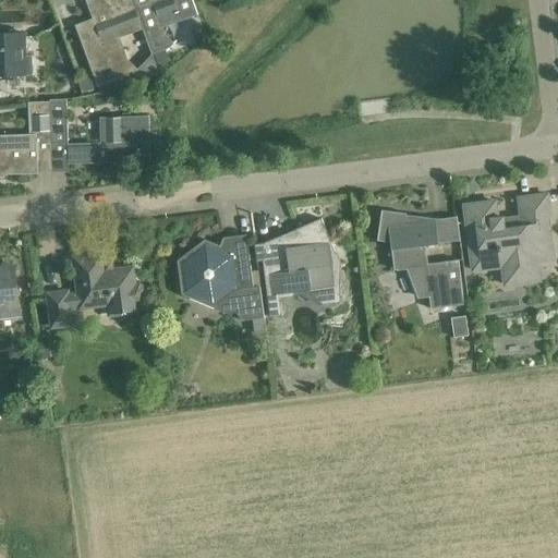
[(143,31),(131,0),(86,0),(96,27),(79,34),(98,86),(135,74),(137,82),(160,74),(153,53),(137,70),(128,60),(120,38),(143,31)]
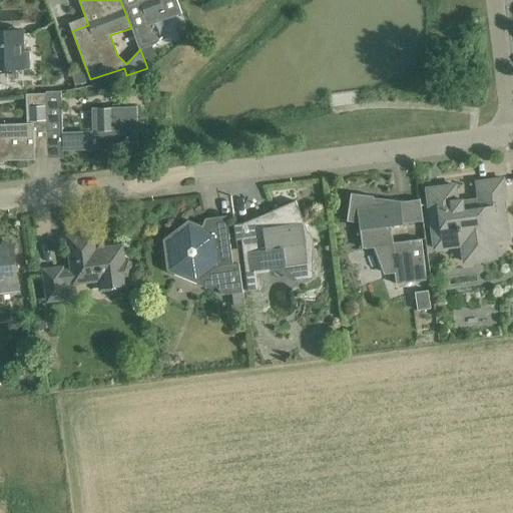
[(160,0),(120,0),(131,28),(139,50),(157,43),(160,40),(151,32),(148,22),(166,15),(160,0)]
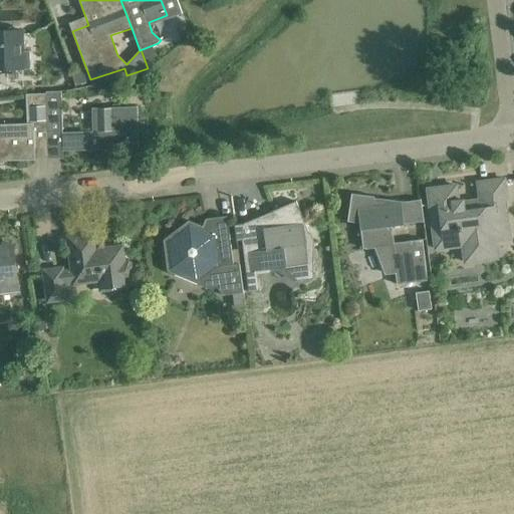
[(0,69),(22,70),(22,30),(0,30),(0,69)]
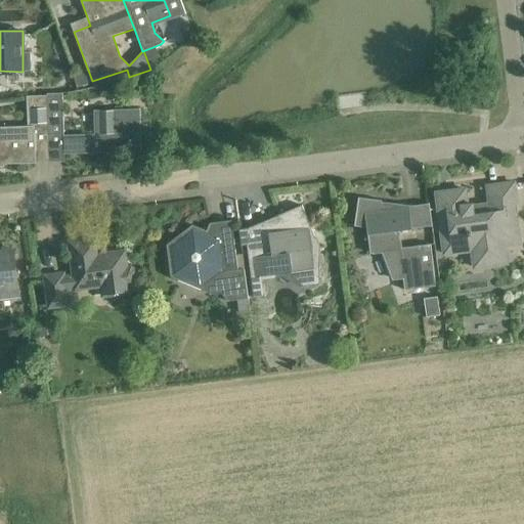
[(55,83),(72,79),(69,67),(52,70),(55,83)]
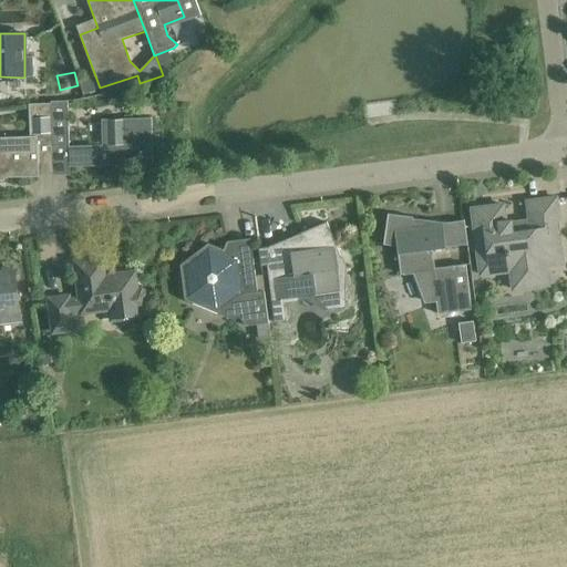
[(84,98),(96,93),(91,78),(79,81),(84,98)]
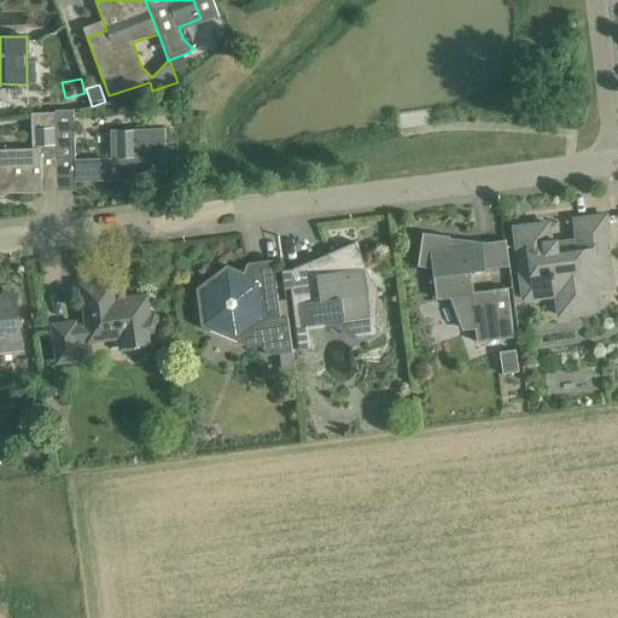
[(56,111),(56,114),(57,161),(74,159),(75,182),(136,181),(135,172),(146,172),(147,180),(168,180),(167,157),(162,157),(161,129),(112,130),(112,158),(77,161),(75,111),(56,111)]
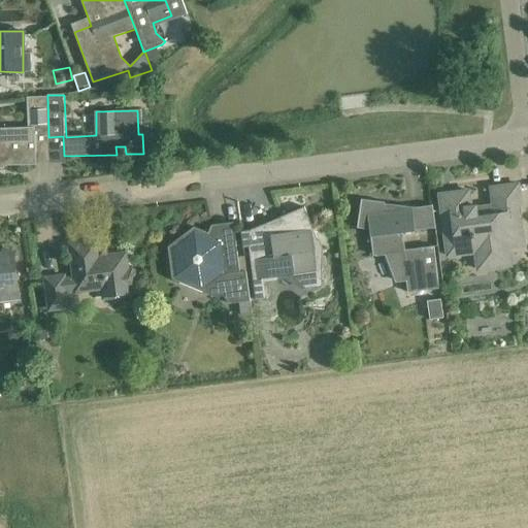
[(47,97),(26,98),(28,127),(0,127),(0,166),(5,166),(37,164),(36,138),(48,137),(47,97)]
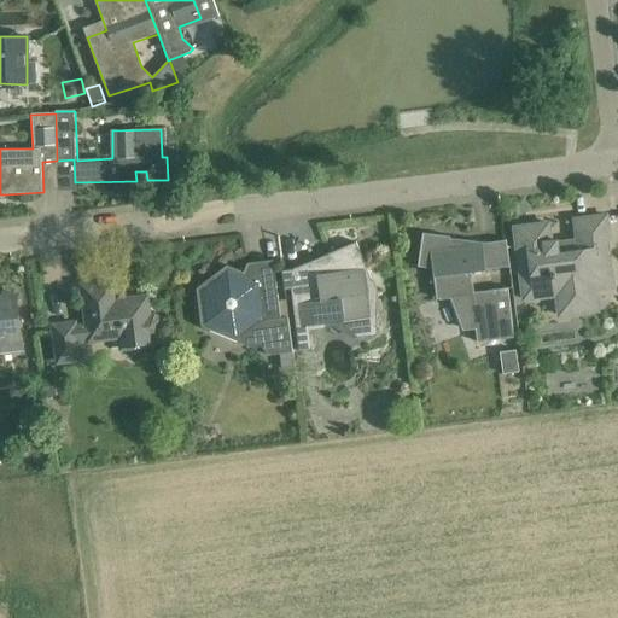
[(570,295),(572,315),(598,312),(593,272),(610,269),(605,231),(608,231),(606,216),(575,220),(578,246),(558,250),(557,240),(551,242),(548,223),(514,228),(524,301),(570,295)]
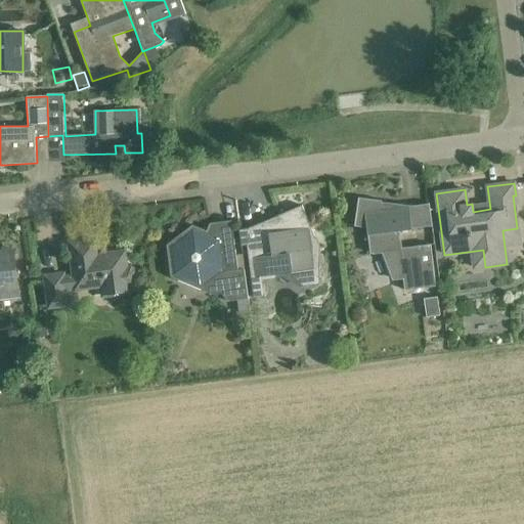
[(436,287),(430,245),(401,249),(398,231),(432,226),(429,205),(408,206),(380,210),(381,201),(358,198),(354,226),(366,228),(369,254),(383,252),(393,279),(402,278),(404,291),(436,287)]
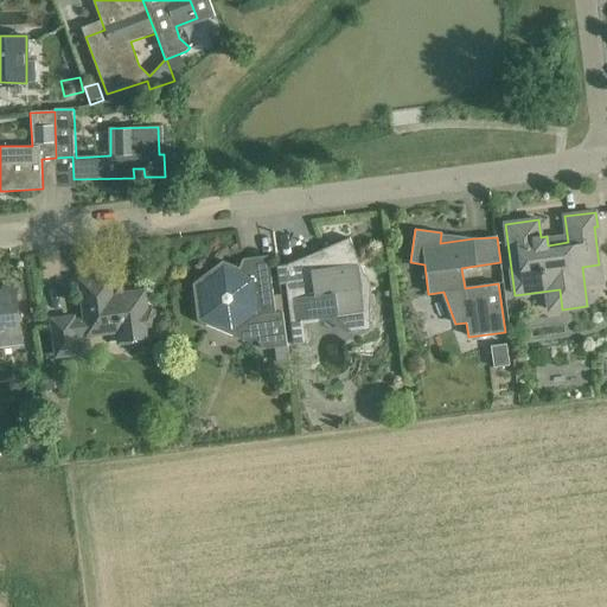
[(320,317),(337,314),(349,331),(368,327),(363,289),(369,286),(349,238),(321,249),(326,259),(276,266),(280,287),(286,286),(294,345),(306,343),(308,343),(305,324),(320,317)]
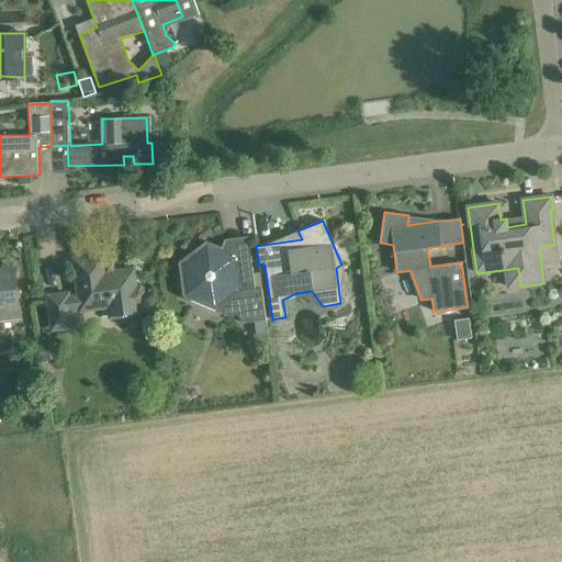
[(244,324),(266,321),(262,290),(256,290),(251,256),(234,258),(220,253),(222,248),(206,242),(179,263),(183,298),(216,312),(227,303),(244,324)]
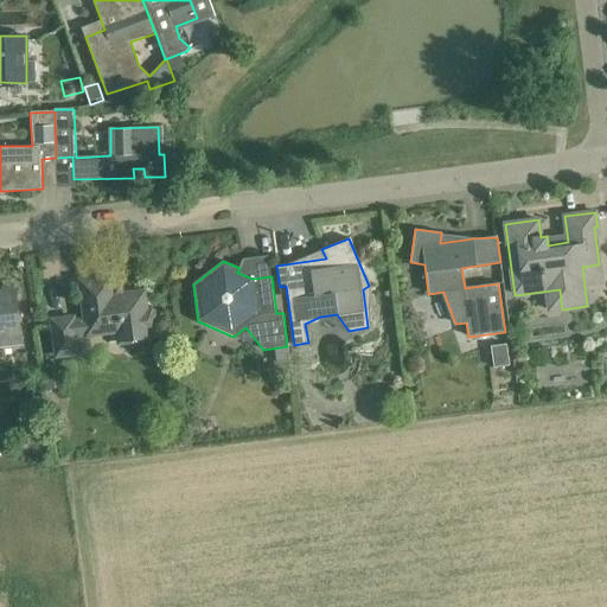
[(146,311),(144,292),(121,294),(120,286),(112,287),(110,276),(80,281),(84,320),(74,321),(72,318),(51,320),(56,356),(77,353),(75,334),(87,332),(87,334),(117,331),(119,343),(149,339),(148,330),(157,328),(154,310),(146,311)]
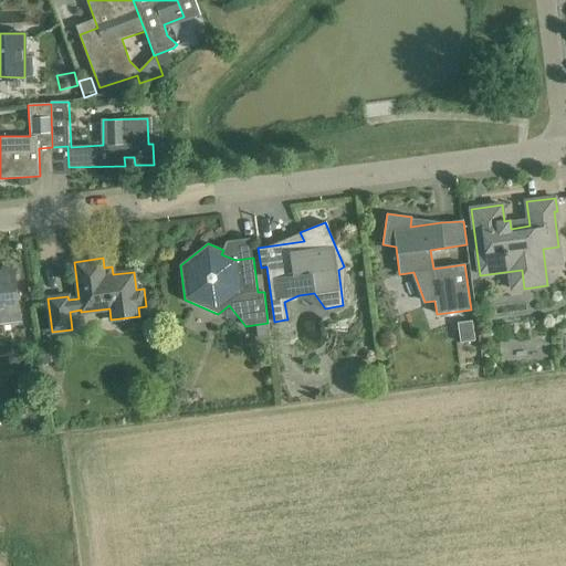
[(0,321),(18,318),(13,273),(0,274),(0,321)]
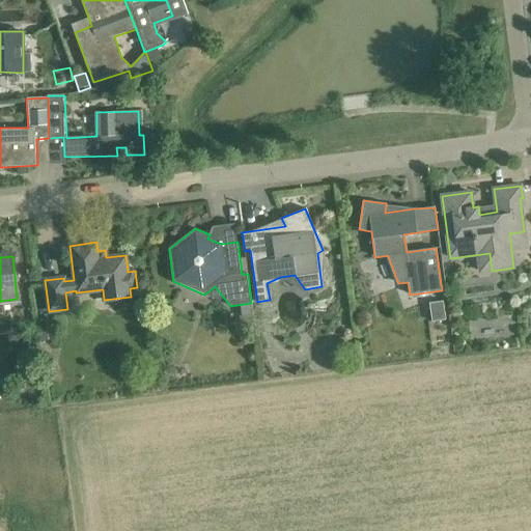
[(430,301),(432,319),(445,317),(443,300),(430,301)]
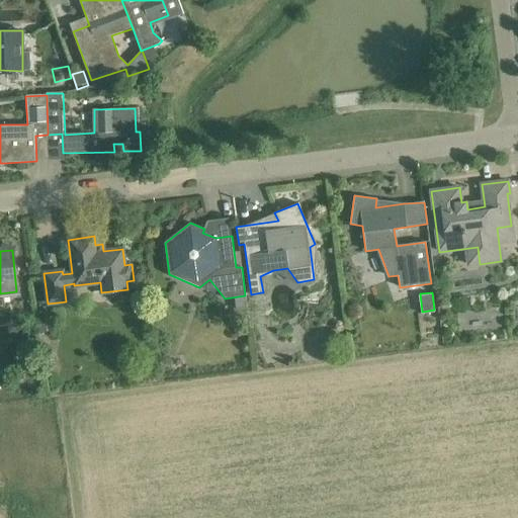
[(246,305),(237,306),(239,321),(248,320),(246,305)]
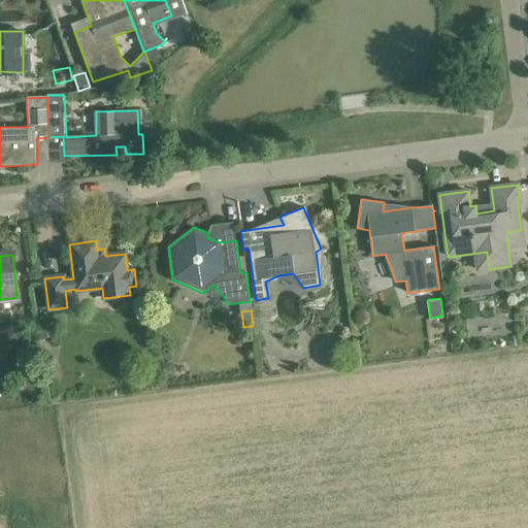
[(35,327),(38,341),(48,339),(45,325),(35,327)]
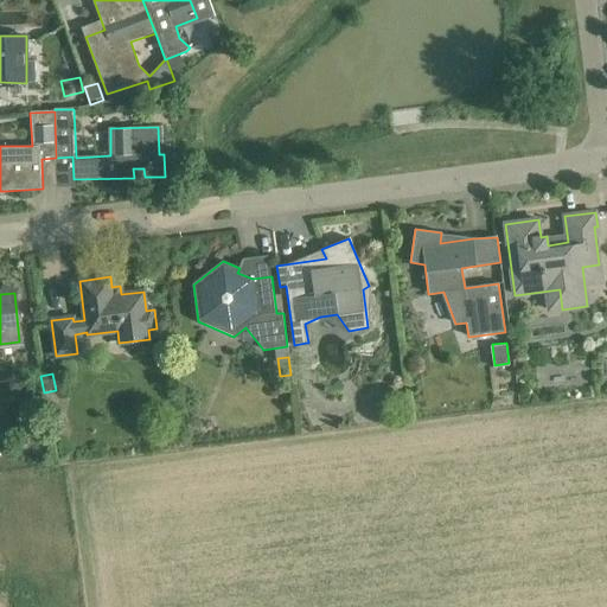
[(25,375),(8,377),(11,391),(26,390),(25,375)]
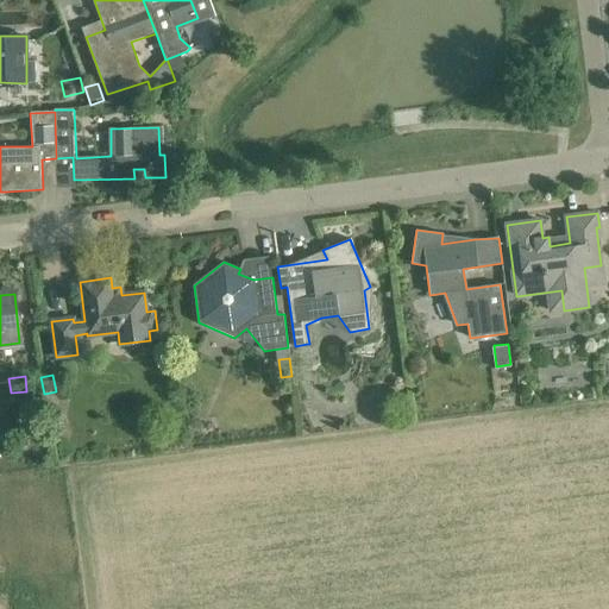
[(18,434),(20,447),(37,445),(35,432),(18,434)]
